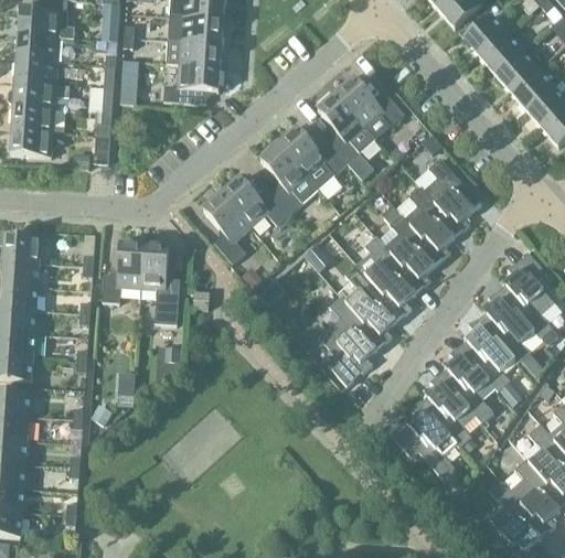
[(20,33),(60,36),(74,38),(75,27),(61,25),(62,13),(66,14),(67,0),(34,0),(33,10),(21,9),(20,33)]
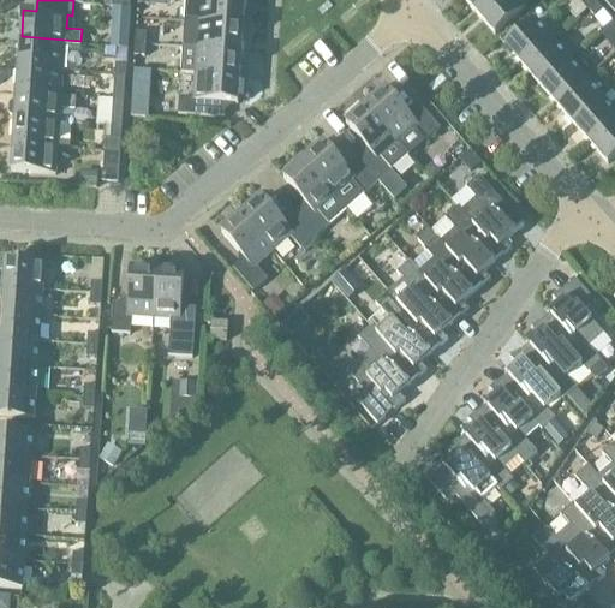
[(185,0),(184,16),(244,21),(245,0),(185,0)]
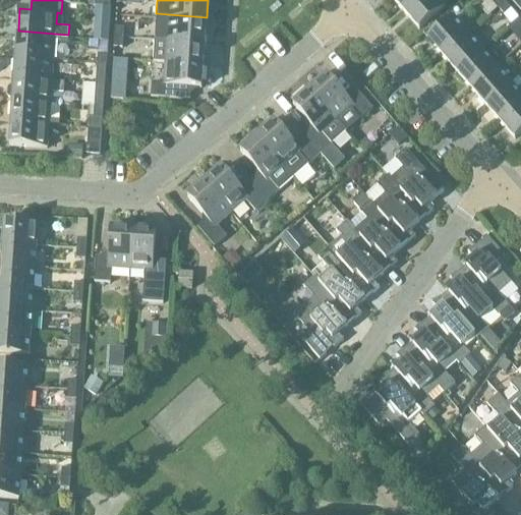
[(413,0),(405,7),(420,24),(445,3),(442,0),(413,0)]
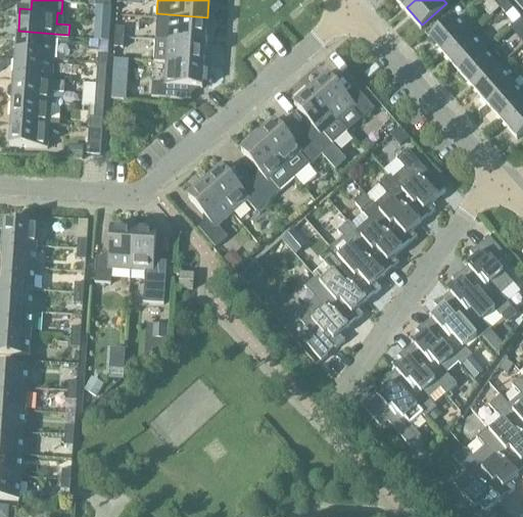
[(485,0),(482,3),(490,11),(500,3),(497,0),(485,0)]
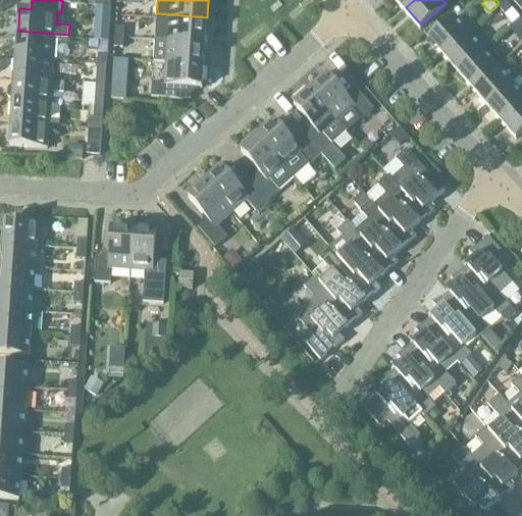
[(502,0),(499,3),(506,10),(513,4),(509,0),(502,0)]
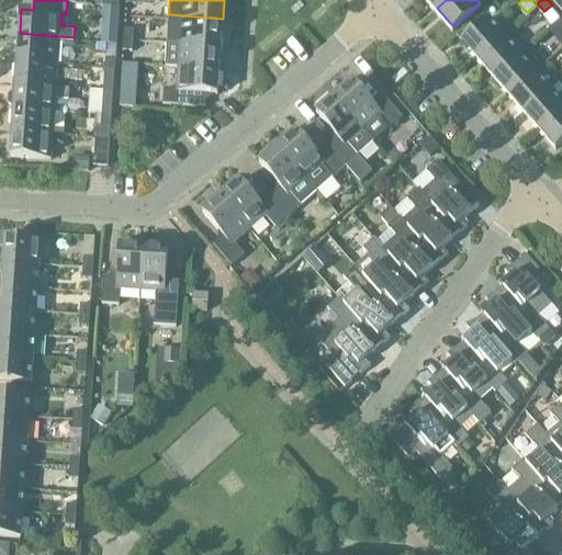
[(103,1),(101,38),(116,40),(117,29),(120,2),(103,1)]
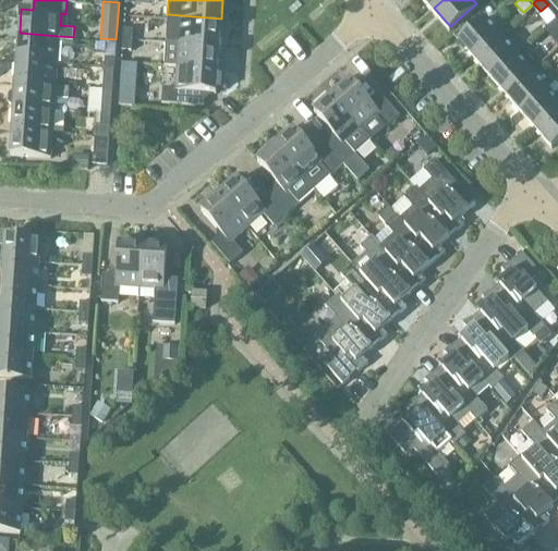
[(458,36),(474,54),(501,32),(485,13),(458,36)]
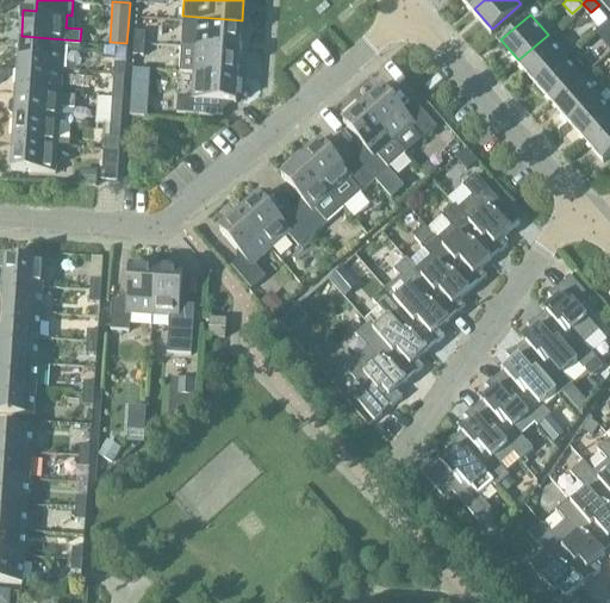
[(182,16),(180,42),(240,45),(242,20),(182,16)]
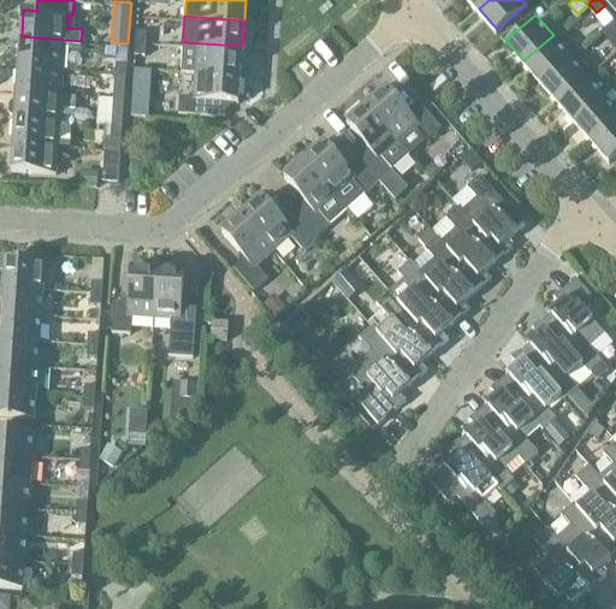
[(137,27),(136,39),(147,40),(147,28),(137,27)]
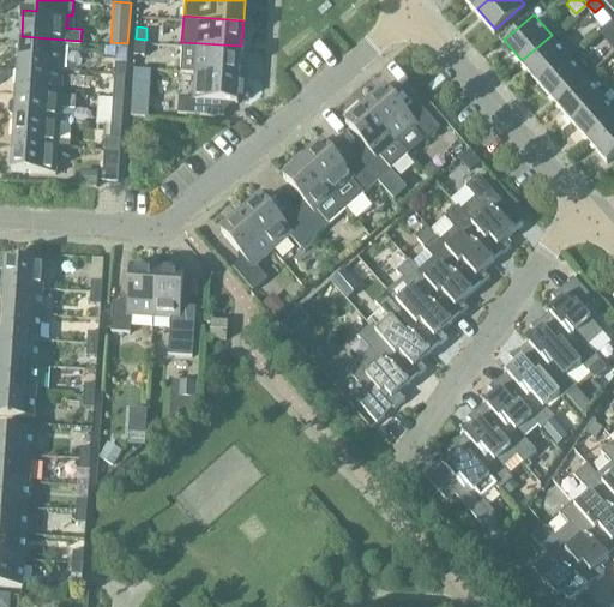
[(522,60),(539,79),(569,54),(552,35),(522,60)]
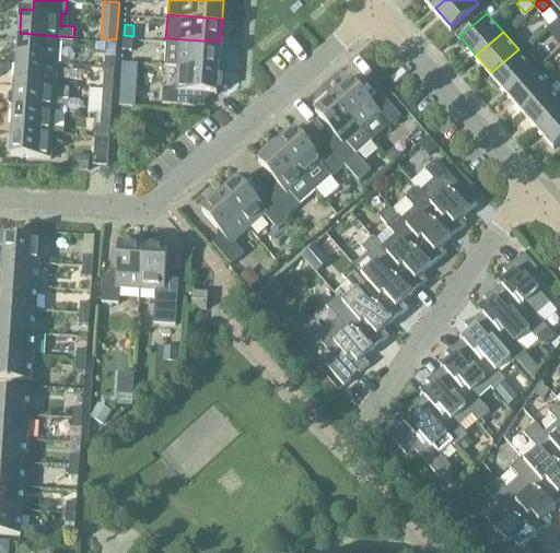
[(20,33),(18,57),(58,59),(59,36),(20,33)]
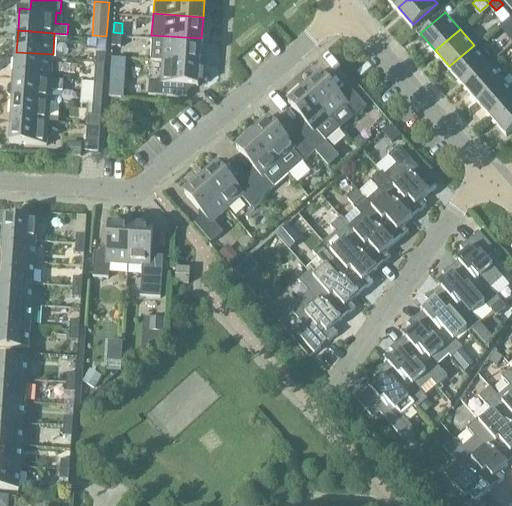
[(122,33),(113,32),(112,42),(121,42),(122,33)]
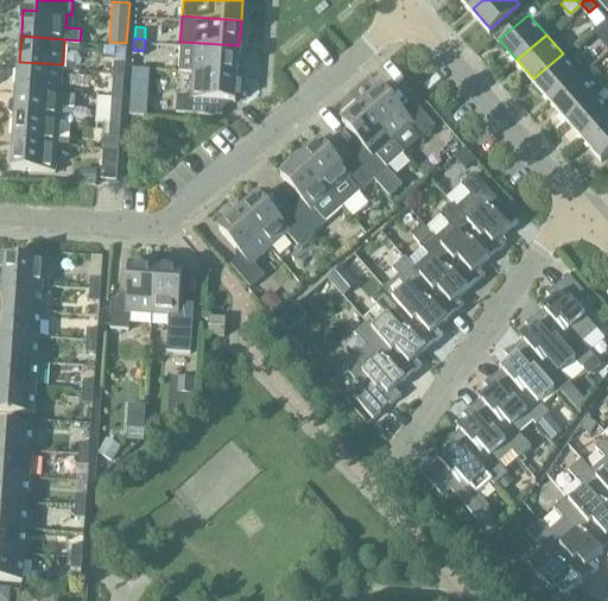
[(178,67),(194,68),(238,71),(239,45),(179,42),(178,67)]
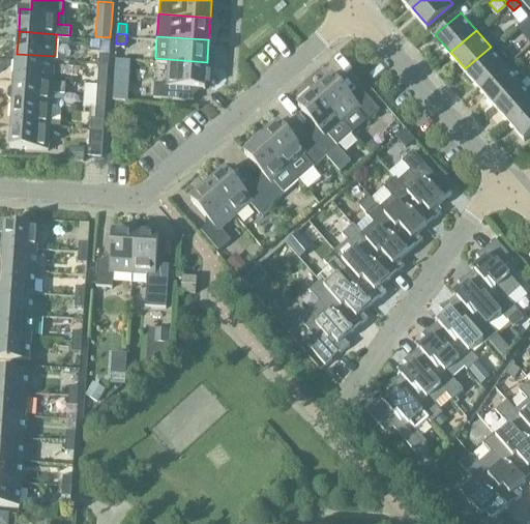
[(465,68),(479,86),(505,63),(491,47),(465,68)]
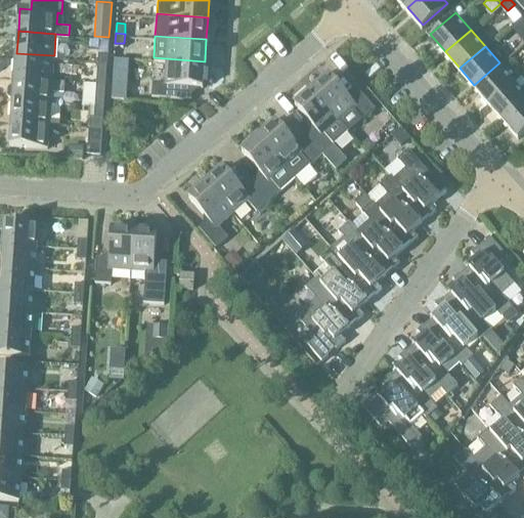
[(99,49),(98,59),(107,59),(107,50),(99,49)]
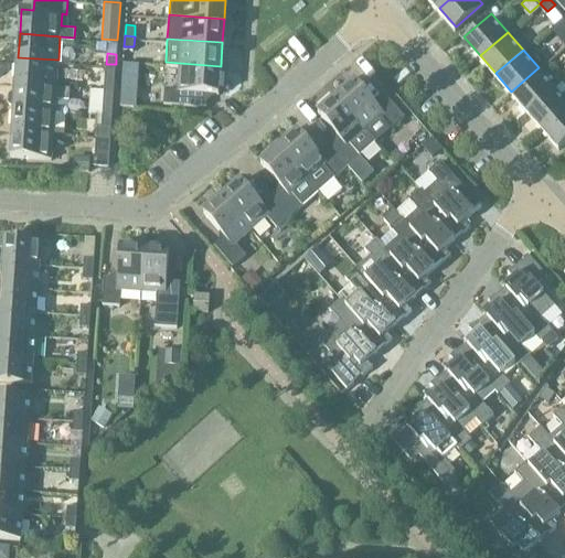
[(18,57),(17,81),(57,84),(59,60),(18,57)]
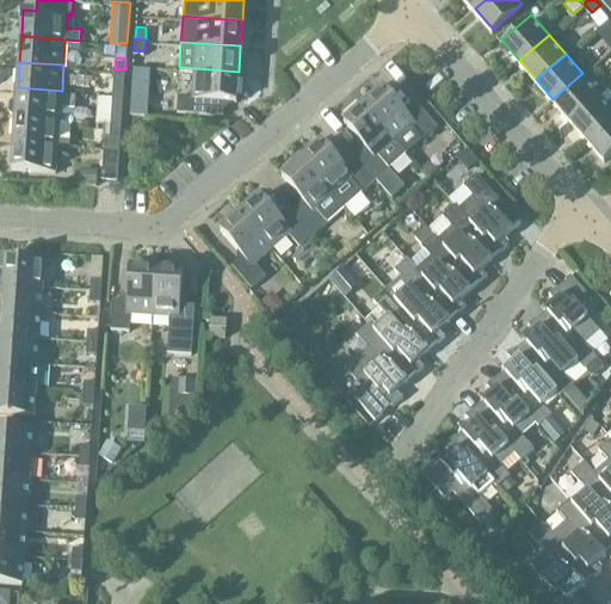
[(134,65),(130,110),(144,111),(148,65),(134,65)]
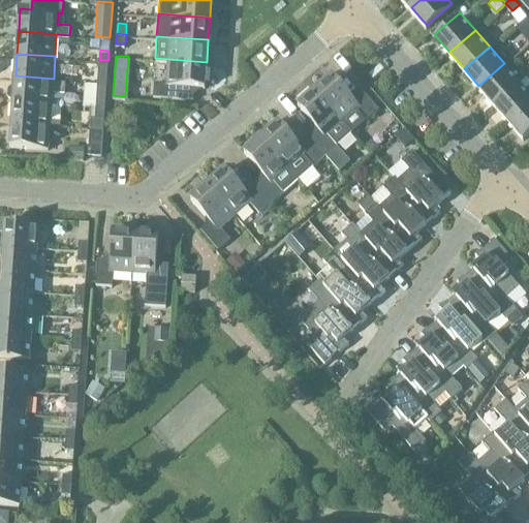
[(207,62),(168,59),(167,75),(161,81),(154,80),(153,94),(193,96),(194,84),(205,85),(207,62)]
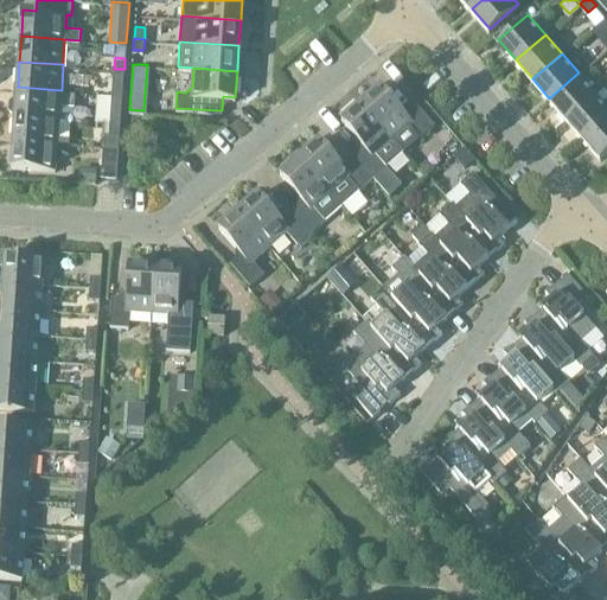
[(113,81),(112,94),(122,94),(123,81),(125,69),(114,69),(113,81)]
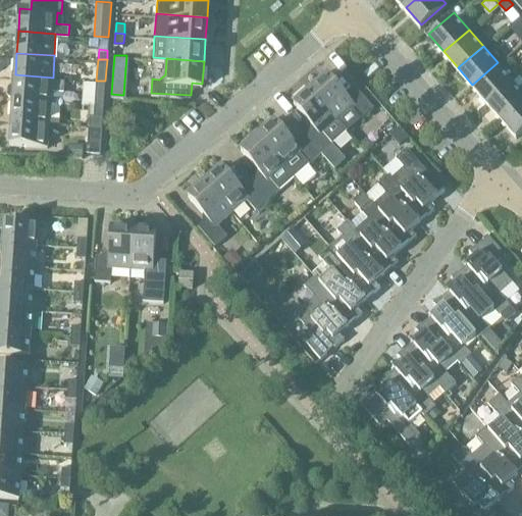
[(472,85),(487,101),(512,79),(498,62),(472,85)]
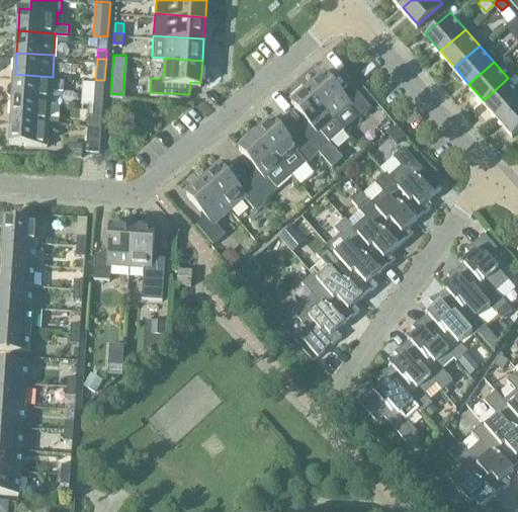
[(320,70),(307,82),(336,116),(350,103),(359,114),(371,104),(354,84),(345,92),(326,71),(323,73),(320,70)]
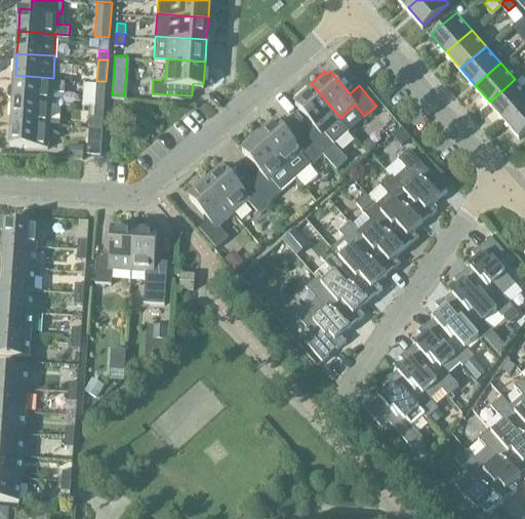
[(7,87),(6,93),(9,96),(13,97),(51,100),(52,88),(64,89),(65,79),(53,78),(15,75),(14,85),(10,85),(7,87)]
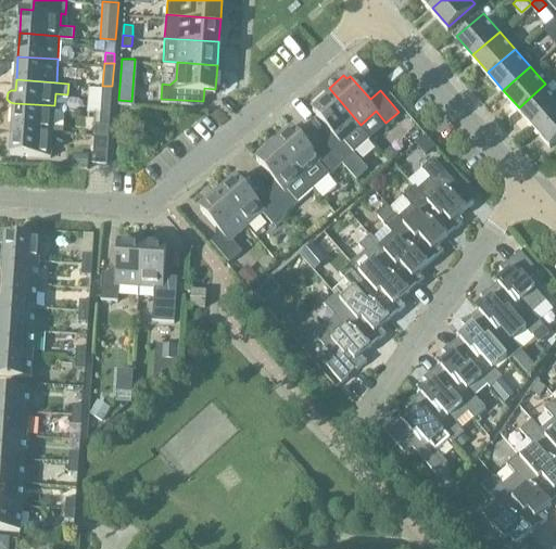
[(519,107),(534,125),(555,105),(555,96),(545,84),(519,107)]
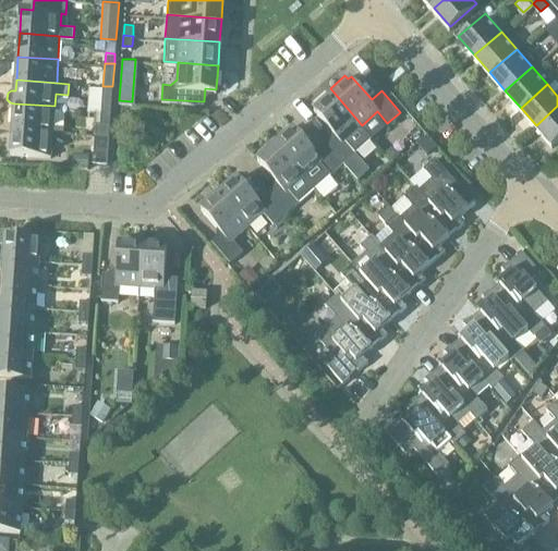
[(89,85),(88,109),(101,110),(111,111),(111,100),(112,86),(102,86),(89,85)]
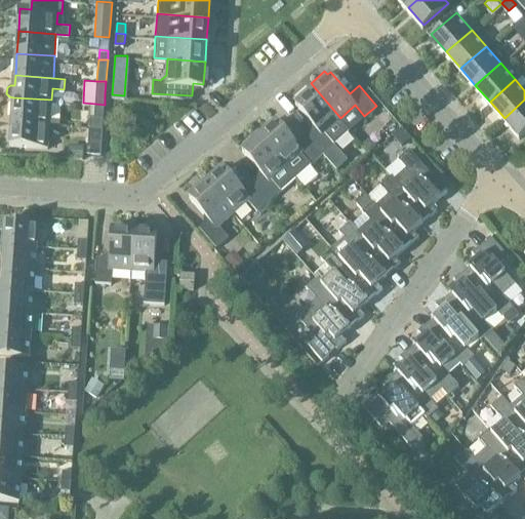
[(299,98),(295,102),(312,120),(314,122),(305,130),(323,152),(350,128),(340,118),(311,83),(296,95),(299,98)]
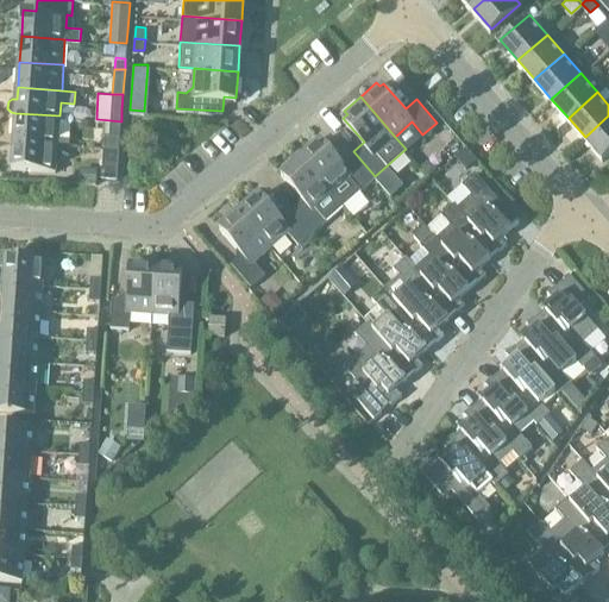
[(16,113),(14,138),(58,142),(60,115),(16,113)]
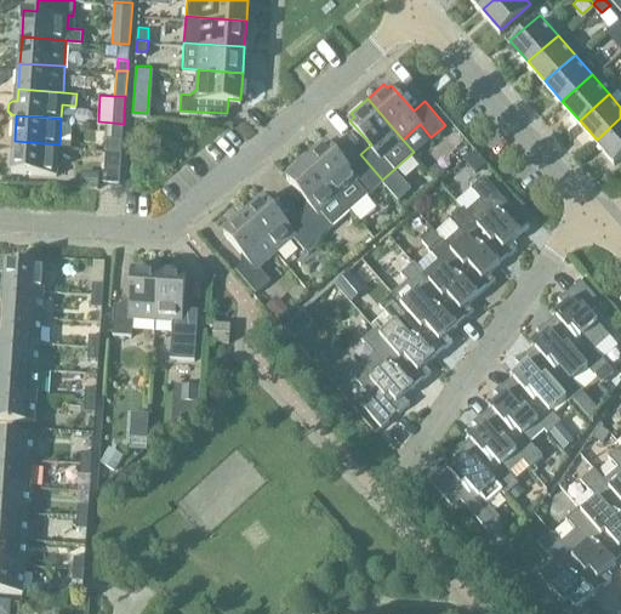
[(620,118),(597,140),(614,160),(620,154),(620,118)]
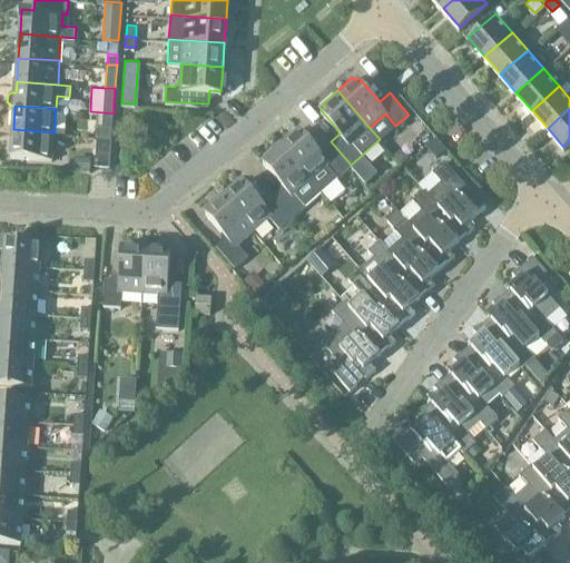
[(98,124),(97,135),(111,136),(112,125),(114,114),(104,112),(102,124),(98,124)]
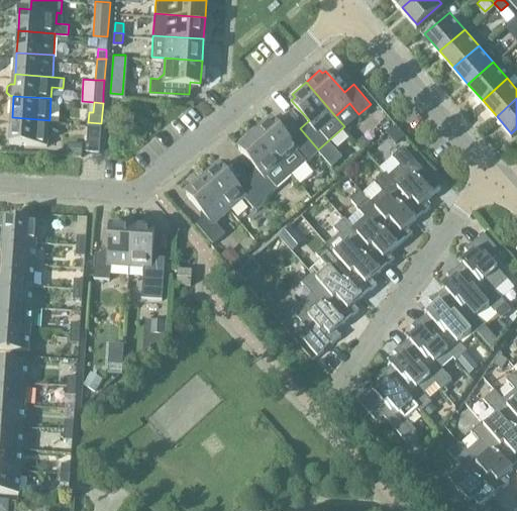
[(267,116),(253,127),(292,172),(318,149),(300,128),(291,136),(289,134),(273,116),(270,119),(267,116)]
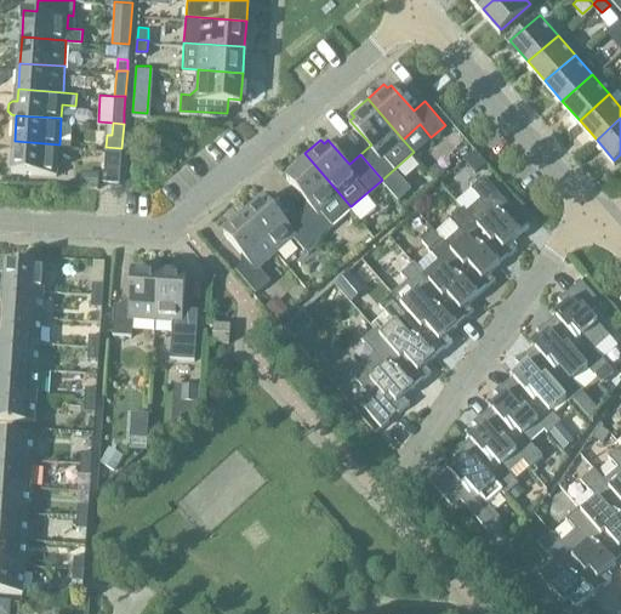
[(60,145),(15,141),(12,169),(57,171),(60,145)]
